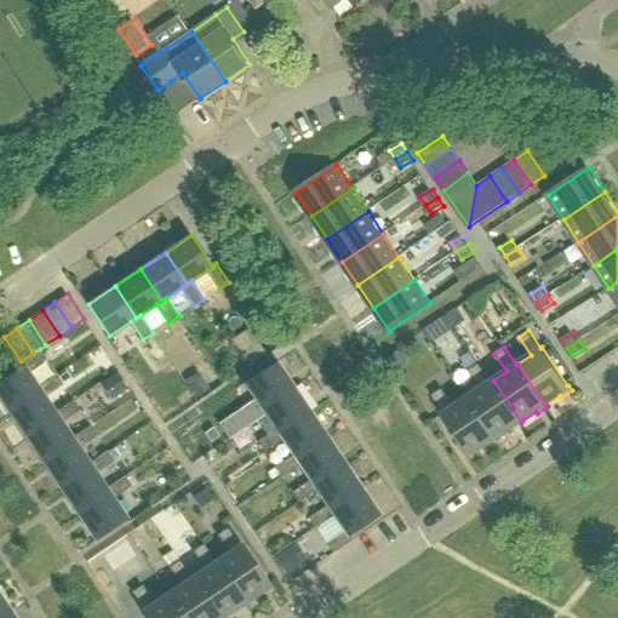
[(40,388),(39,387),(28,371),(46,359),(40,349),(33,353),(21,361),(23,366),(0,381),(0,396),(9,408),(40,388)]
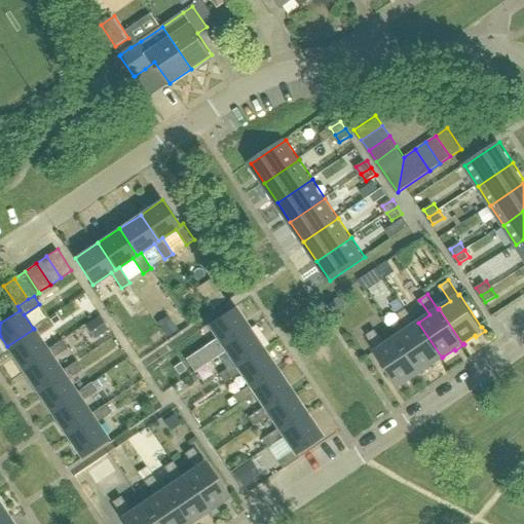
[(218,338),(188,359),(196,370),(225,349),(223,346),(250,329),(234,306),(208,324),(218,338)]
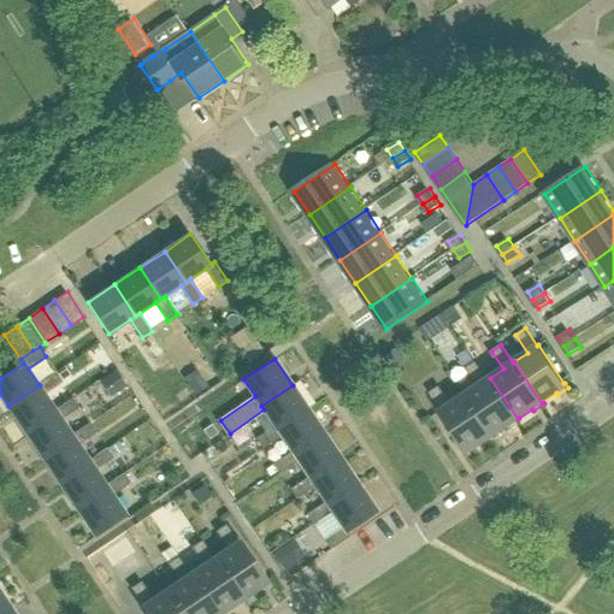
[(518,419),(490,378),(489,378),(477,360),(467,367),(479,385),(466,394),(494,436),(508,425),(509,427),(520,420),(519,418),(518,419)]
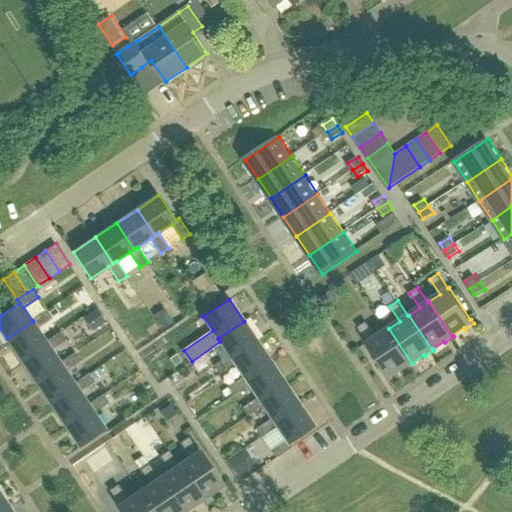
[(52,318),(47,310),(32,320),(33,321),(7,338),(21,360),(47,343),(46,341),(37,328),(52,318)]
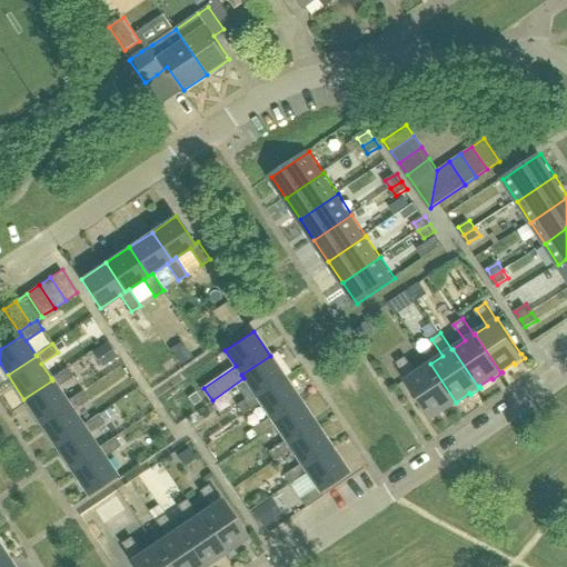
[(257,398),(286,379),(270,356),(241,375),(244,378),(254,393),(237,405),(244,414),(260,403),(257,398)]
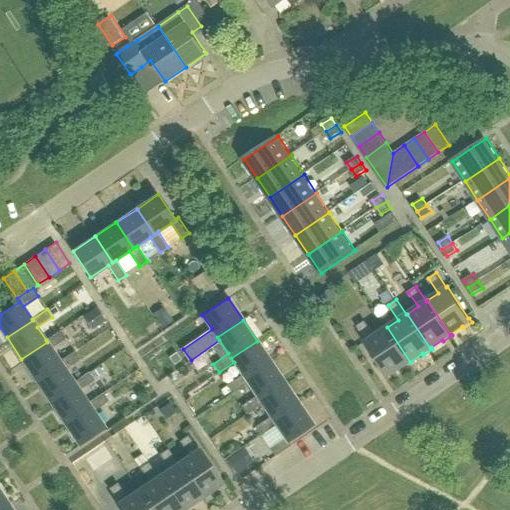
[(410,362),(387,327),(376,335),(366,320),(357,326),(367,340),(366,341),(375,355),(374,356),(380,365),(382,364),(389,375),(410,362)]
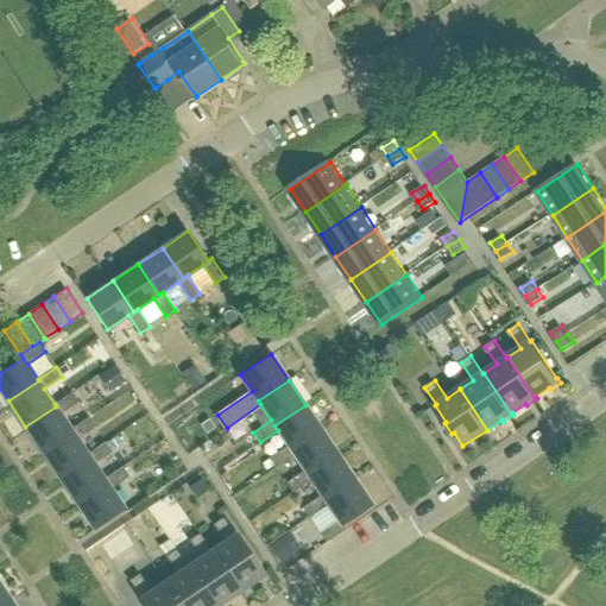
[(61,412),(79,401),(73,391),(55,404),(56,406),(25,427),(43,452),(73,431),(71,428),(61,412)]
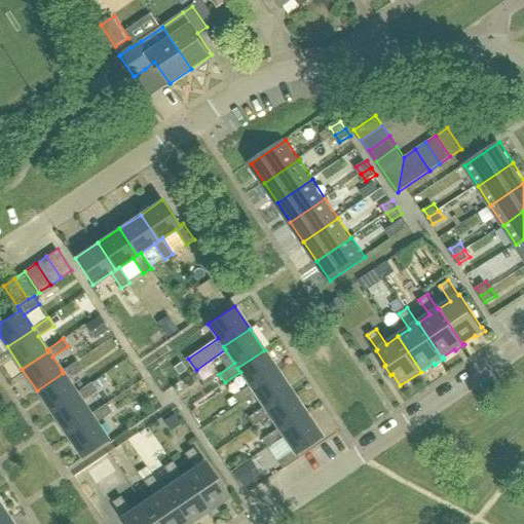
[(252,389),(278,371),(264,350),(237,368),(240,372),(249,384),(233,395),(239,404),(255,394),(252,389)]
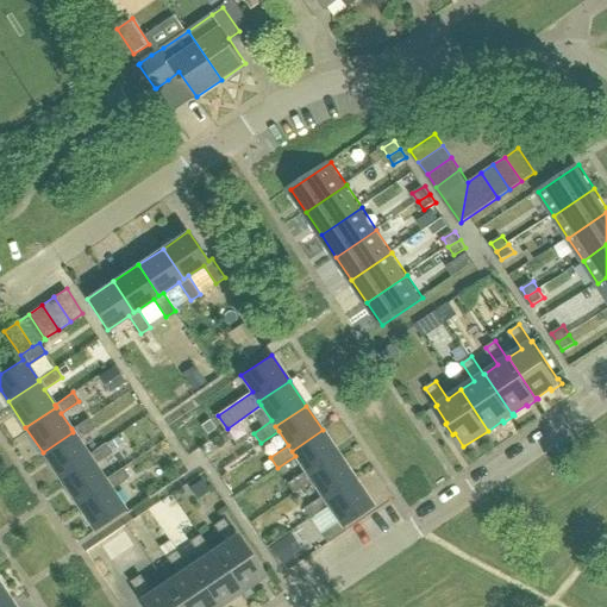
[(91,457),(88,454),(77,438),(95,426),(89,417),(72,429),(73,432),(43,452),(60,479),(91,457)]
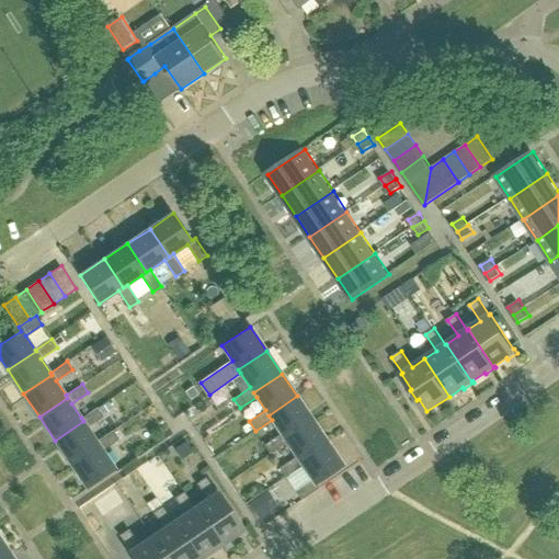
[(195,386),(187,390),(193,399),(201,394),(195,386)]
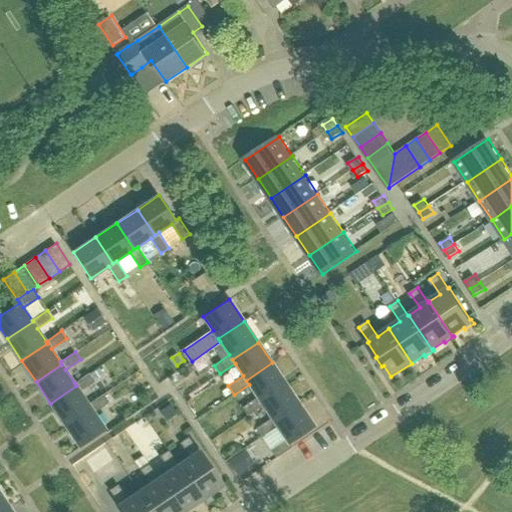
[(260,401),(286,384),(272,362),(246,380),(249,385),(257,397),(243,408),(248,416),(263,405),(260,401)]
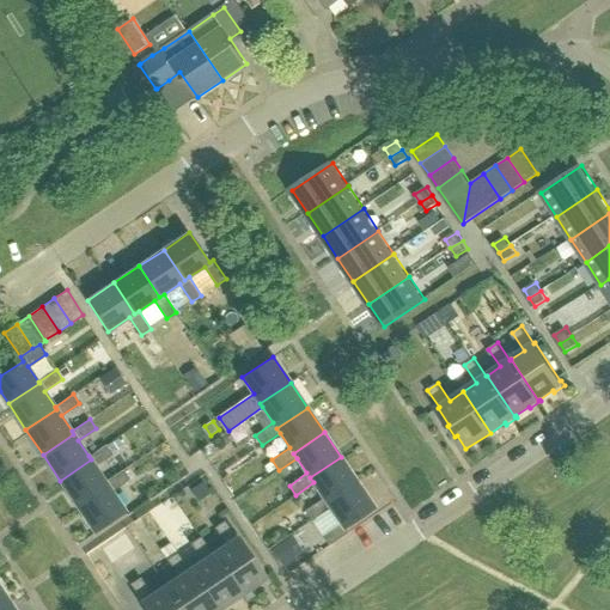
[(95,467),(113,453),(107,444),(89,456),(91,459),(60,481),(77,506),(108,486),(105,481),(95,467)]
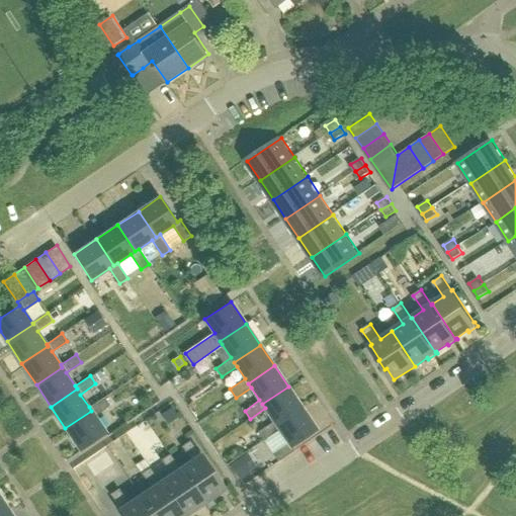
[(276,425),(303,408),(288,387),(262,404),(265,408),(274,421),(259,431),(264,439),(279,429),(276,425)]
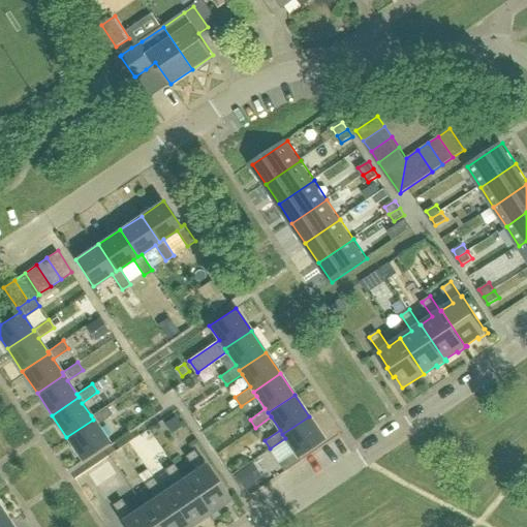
[(93,420),(66,437),(82,460),(109,442),(97,424),(112,413),(106,405),(91,415),(93,420)]
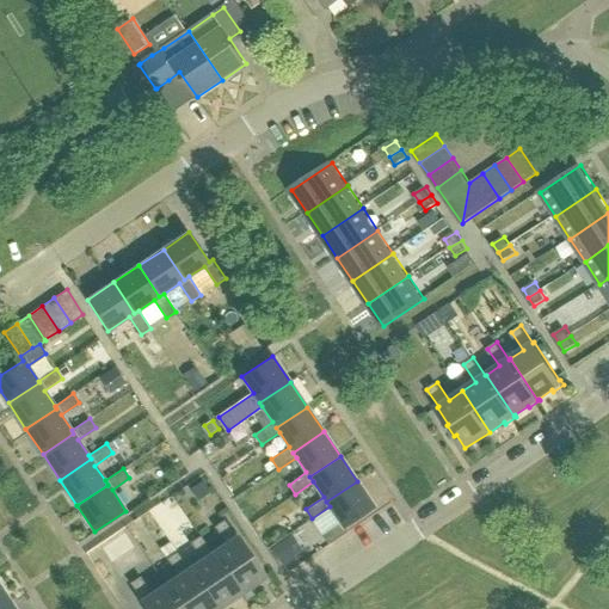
[(326,502),(330,506),(340,522),(323,534),(328,543),(348,531),(345,527),(374,506),(357,481),(326,502)]
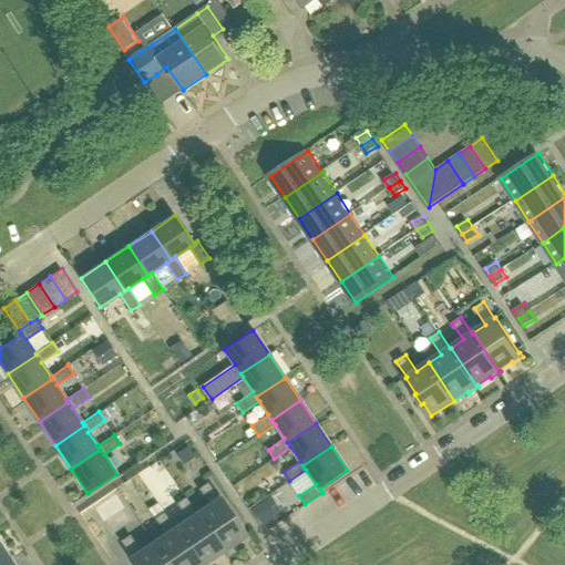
[(224,551),(225,550),(237,542),(238,543),(248,536),(245,532),(221,497),(219,497),(208,482),(199,488),(211,504),(198,513),(224,551)]
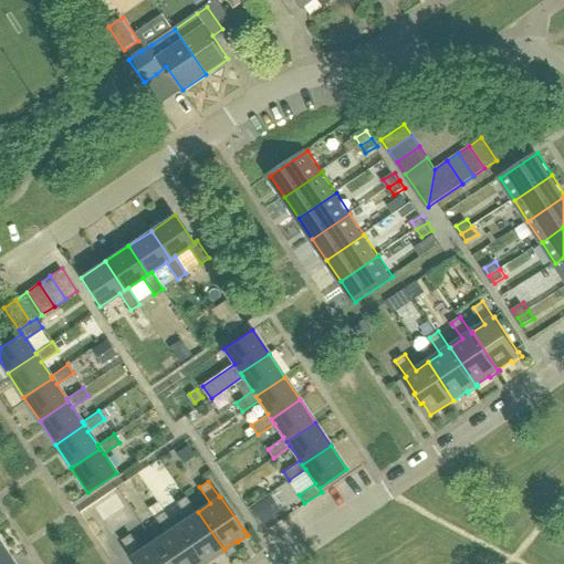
[(223,550),(198,512),(197,512),(186,495),(177,502),(188,518),(176,526),(200,563),(201,563),(202,563),(215,555),(216,557),(226,550),(225,549),(223,550)]
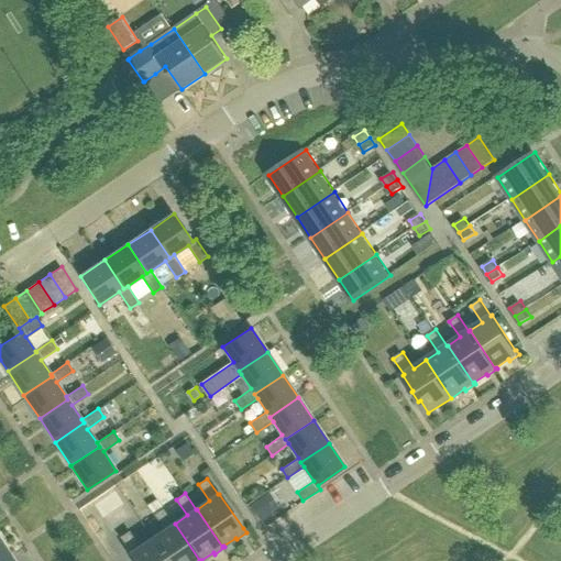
[(265,496),(251,505),(265,526),(278,518),(273,510),(274,509),(265,496)]
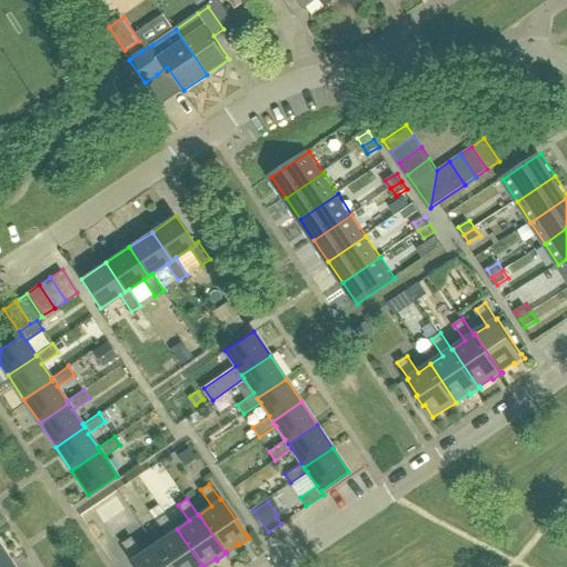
[(202,566),(201,566),(177,529),(176,529),(165,514),(156,519),(167,536),(155,544),(169,566),(204,566),(202,566)]
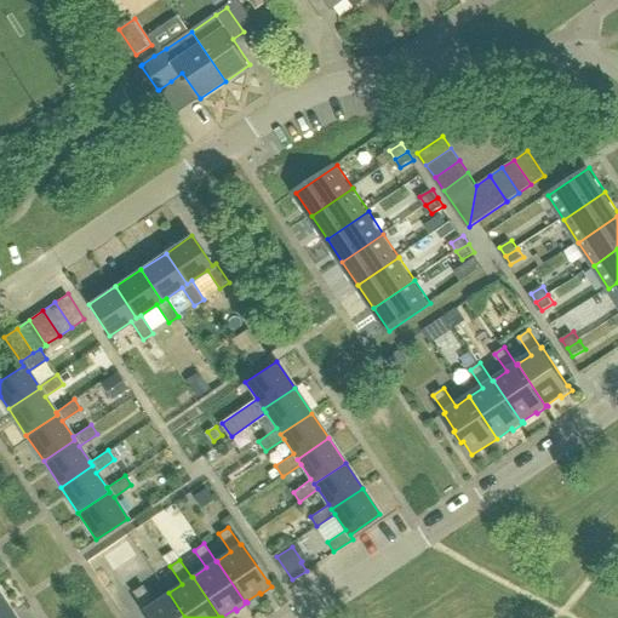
[(184,617),(169,593),(155,602),(143,584),(133,591),(144,610),(143,610),(148,617),(184,617)]
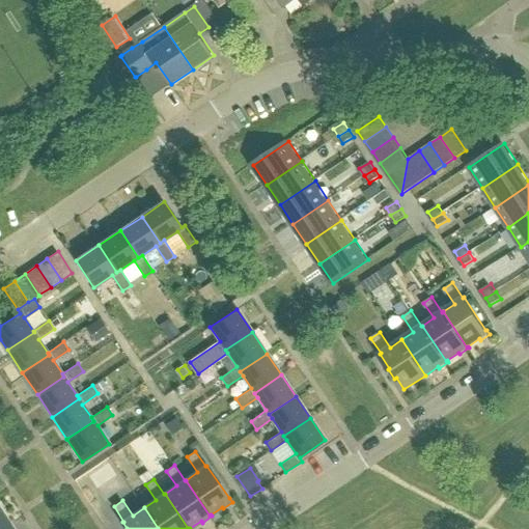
[(0,528),(4,528),(11,525),(0,508),(0,528)]
